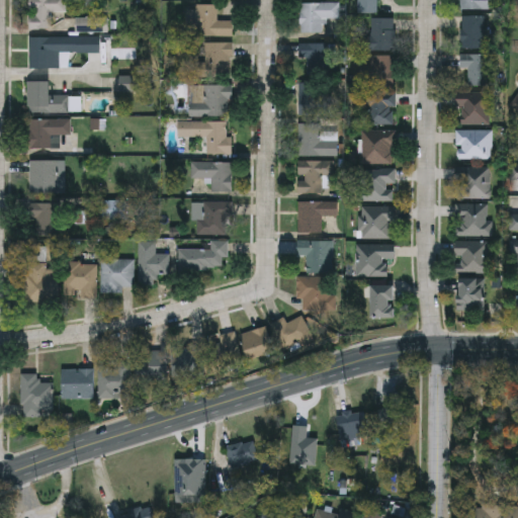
[(67,0),(67,14),(51,14),(51,31),(29,31),(29,0),(67,0)]
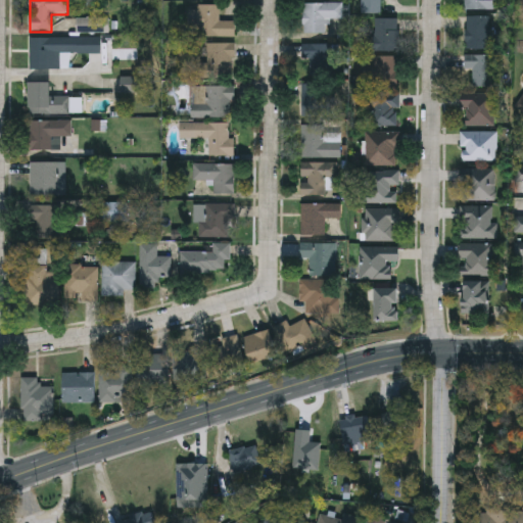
[(381,0),(381,14),(366,14),(366,0),(381,0)]
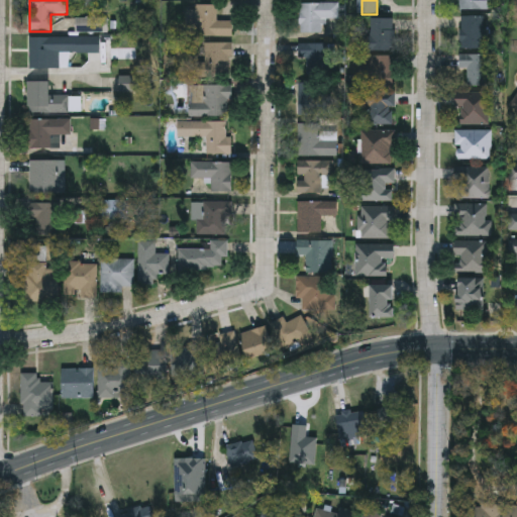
[(460,11),(460,0),(488,0),(488,11),(460,11)]
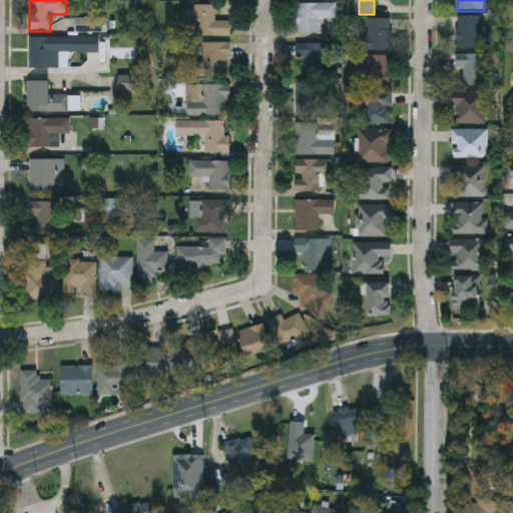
[(298,4),(337,4),(337,19),(319,19),(319,34),(298,34),(298,4)]
